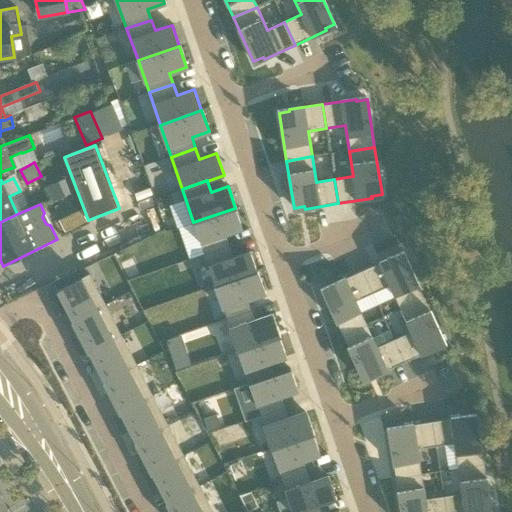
[(235,208),(193,222),(204,254),(229,246),(225,235),(242,229),(235,208)]
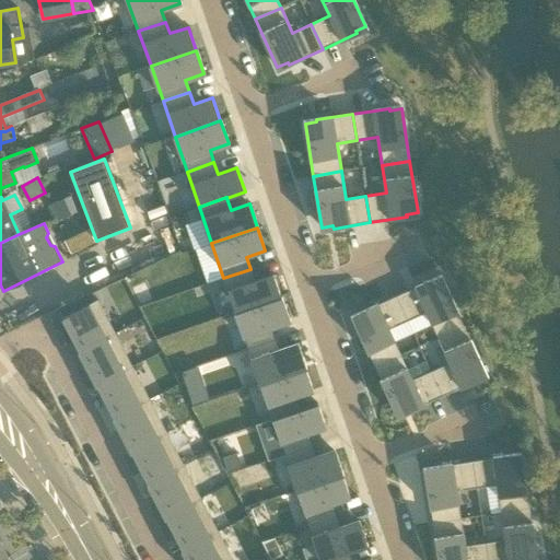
[(251,269),(223,278),(236,313),(281,298),(273,275),(255,281),(251,269)]
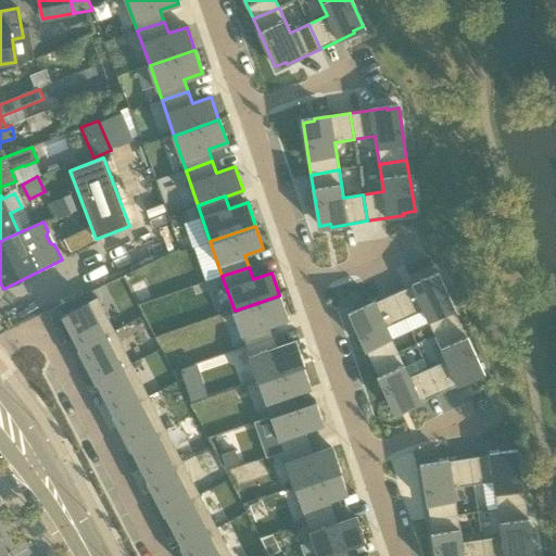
[(428,279),(394,294),(405,318),(424,311),(434,336),(460,324),(439,276),(428,281),(428,279)]
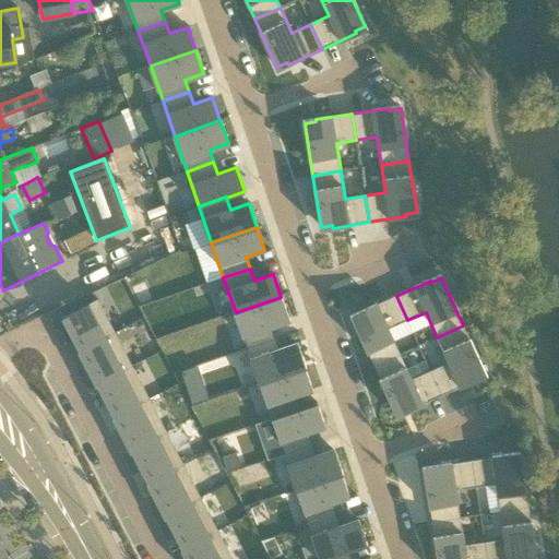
[(364,313),(353,318),(375,366),(400,354),(389,329),(407,320),(396,296),(363,311),(364,313)]
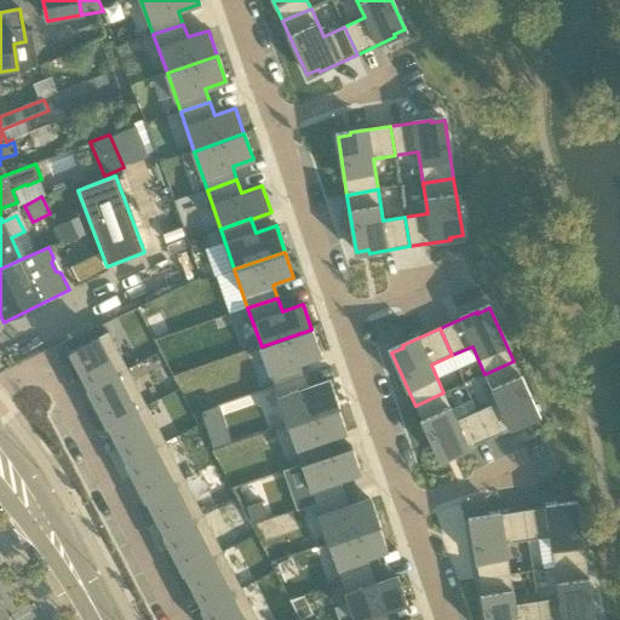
[(311,329),(262,346),(275,385),(304,375),(299,362),(320,355),(311,329)]
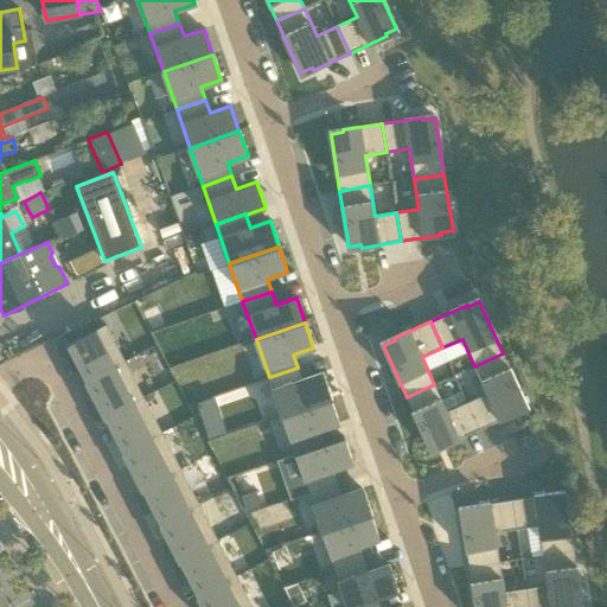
[(106,325),(68,345),(81,370),(95,363),(101,375),(125,362),(106,325)]
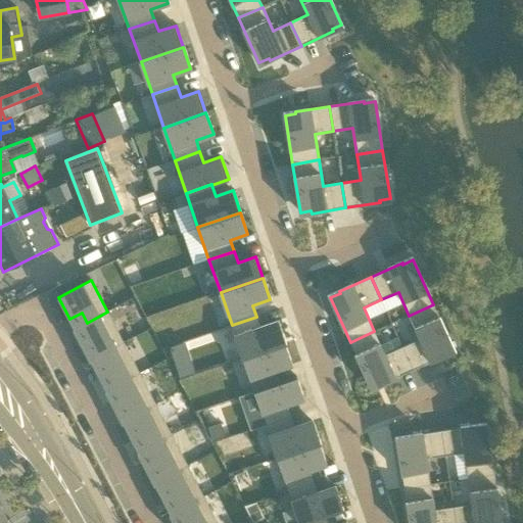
[(420,339),(402,347),(413,370),(444,355),(443,353),(454,349),(433,304),(409,316),(420,339)]
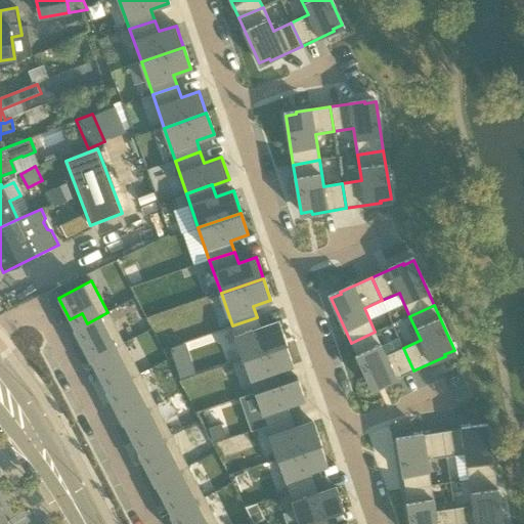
[(92,334),(80,340),(91,360),(124,343),(107,312),(87,323),(92,334)]
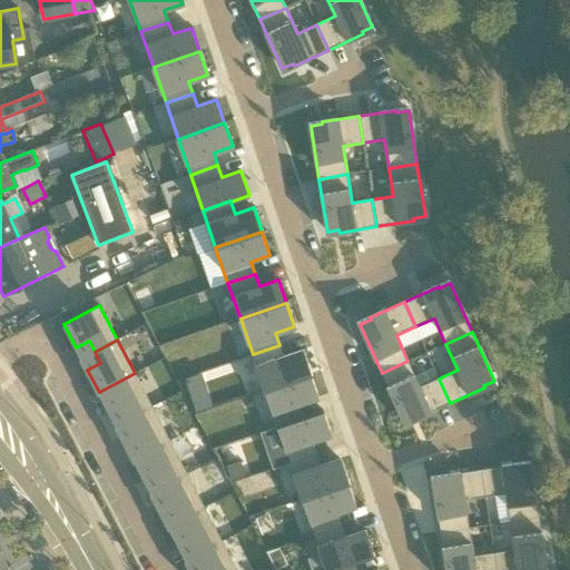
[(279,345),(253,354),(265,391),(311,374),(303,351),(284,357),(279,345)]
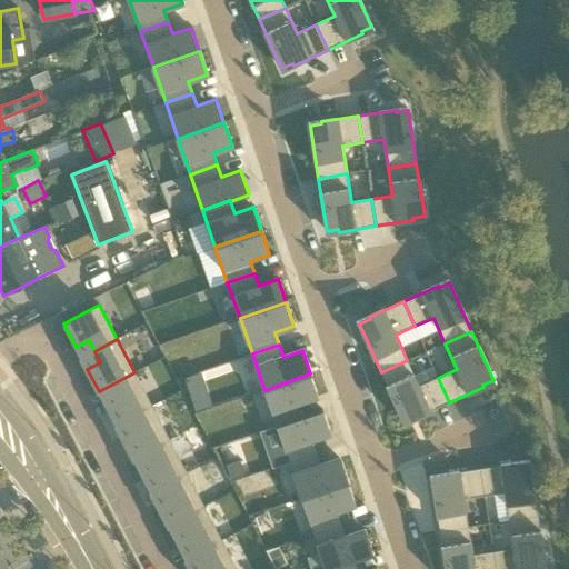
[(407,360),(381,372),(403,421),(413,416),(415,418),(449,402),(438,378),(419,386),(407,360)]
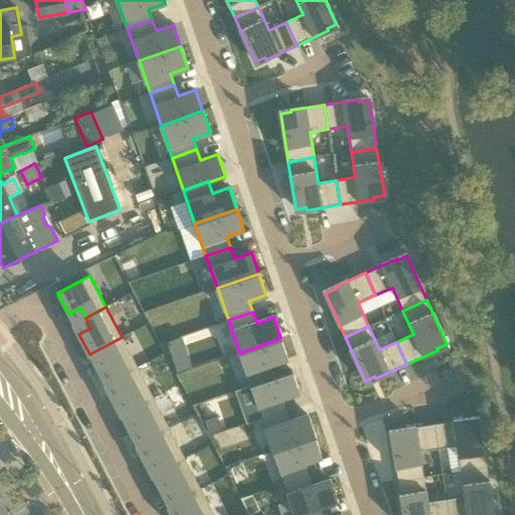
[(122,337),(90,354),(100,374),(112,368),(117,378),(138,367),(122,337)]
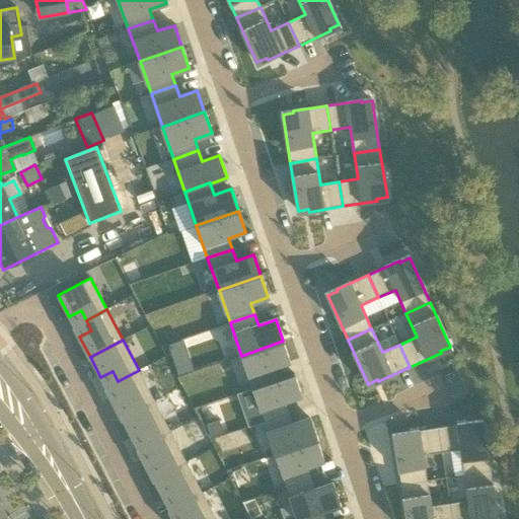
[(283,341),(241,356),(252,389),(278,380),(274,368),(291,363),(283,341)]
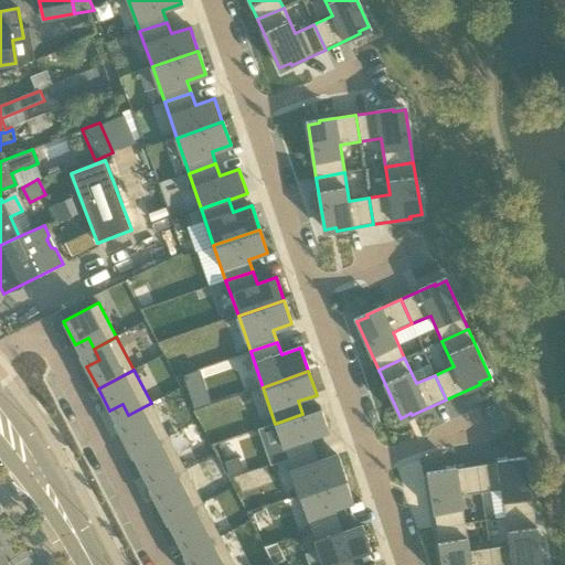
[(134,426),(120,433),(132,455),(168,437),(151,403),(128,415),(134,426)]
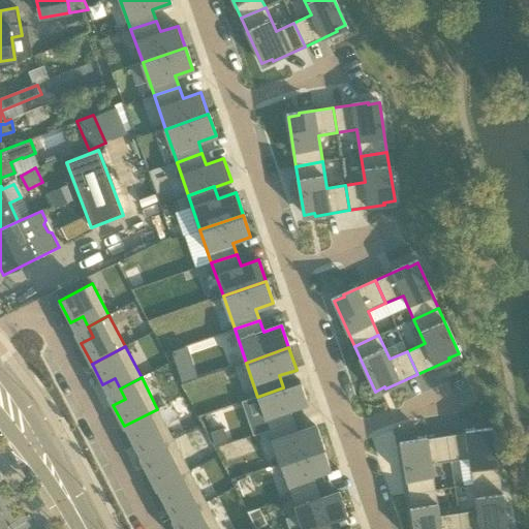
[(283,387),(257,397),(269,430),(294,422),(290,410),(308,404),(300,381),(283,387)]
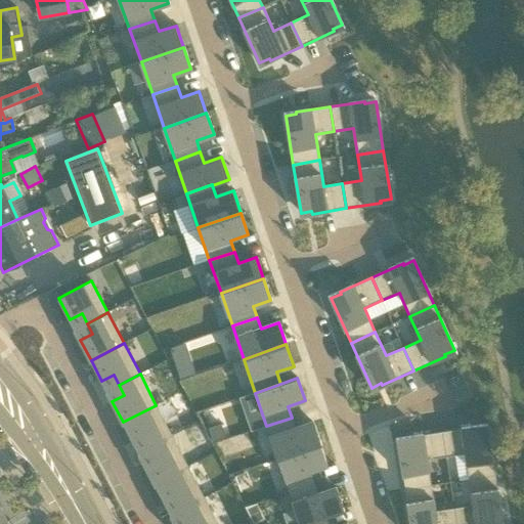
[(156,405),(123,422),(133,442),(145,436),(151,446),(172,436),(156,405)]
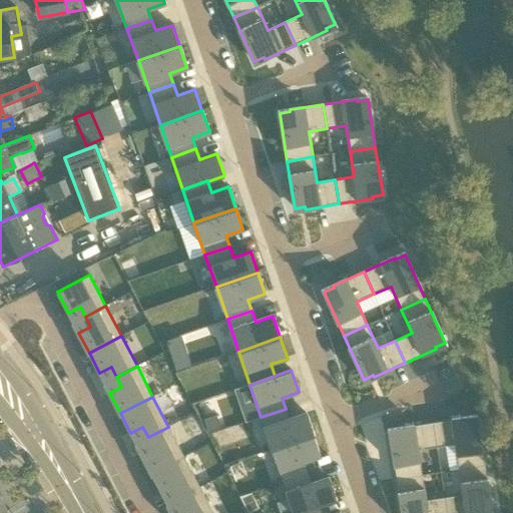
[(286,409),(261,417),(272,449),(314,435),(307,413),(290,419),(286,409)]
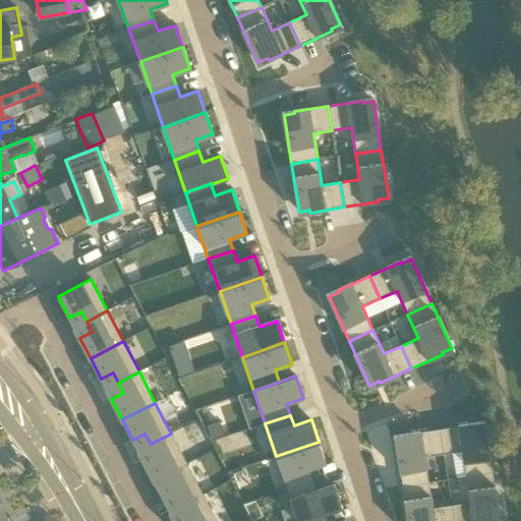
[(474,423),(440,428),(444,454),(462,451),(466,476),(493,472),(484,424),(474,425),(474,423)]
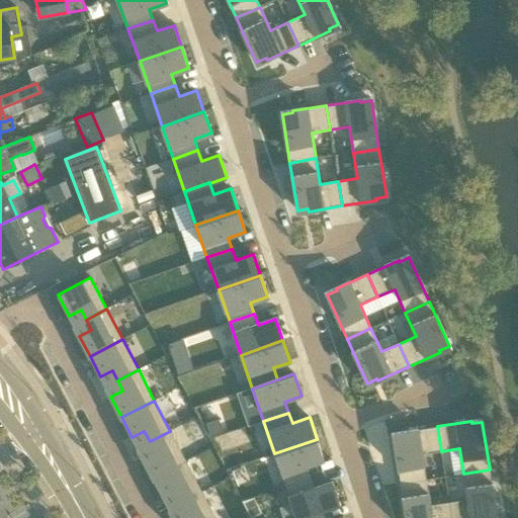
[(404,434),(393,436),(401,484),(426,480),(422,454),(441,451),(437,426),(403,432),(404,434)]
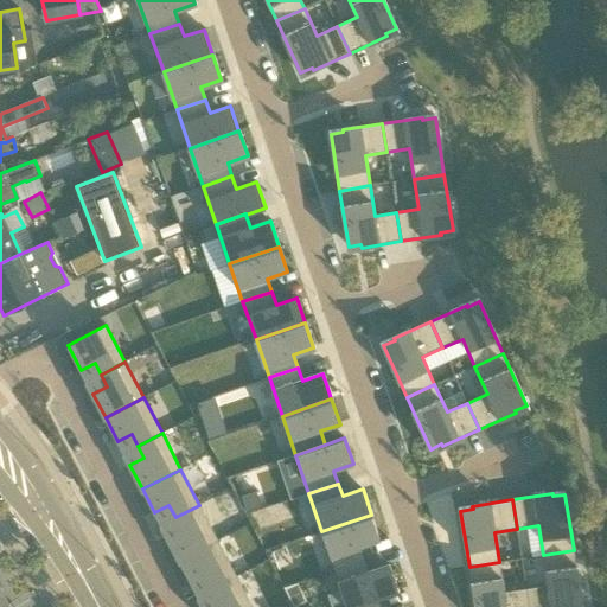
[(181,530),(167,537),(179,561),(218,541),(199,505),(176,517),(181,530)]
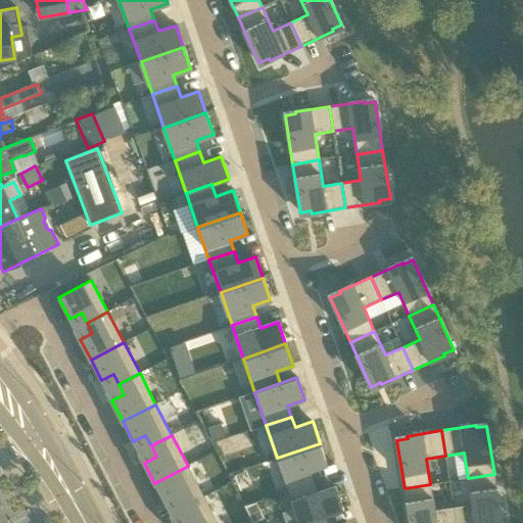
[(320,443),(277,458),(289,490),(314,482),(310,471),(327,465),(320,443)]
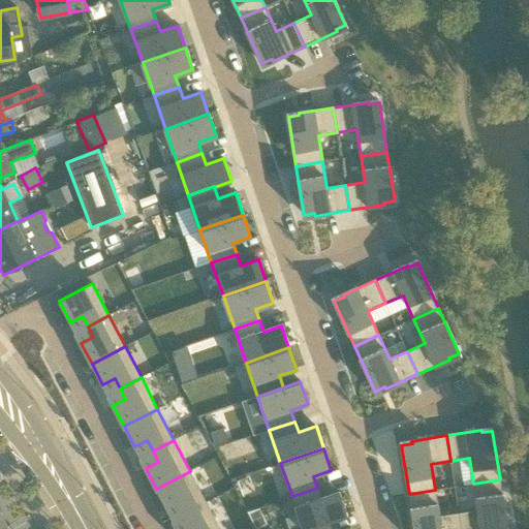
[(190,471),(156,489),(167,509),(180,503),(185,514),(207,502),(190,471)]
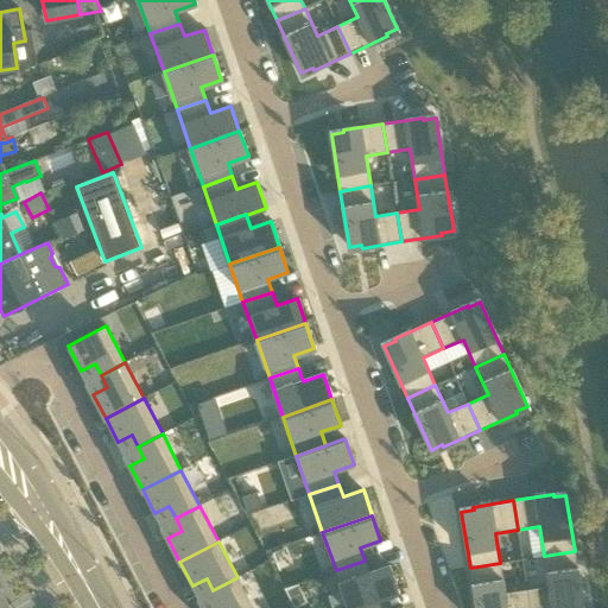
[(549,586),(527,589),(530,607),(580,607),(583,607),(575,551),(544,556),(549,586)]
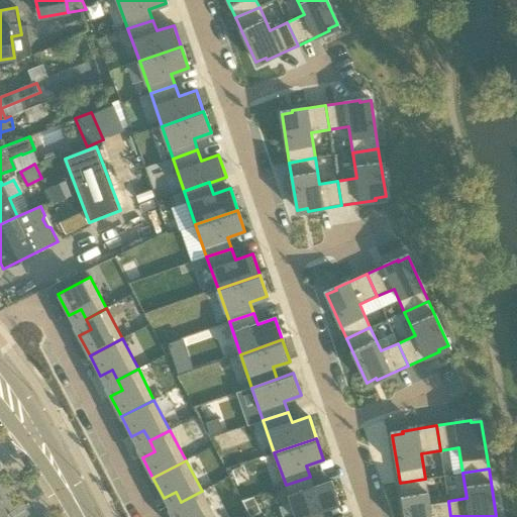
[(310,477),(286,485),(296,516),(298,516),(321,509),(321,510),(338,504),(331,482),(314,488),(310,477)]
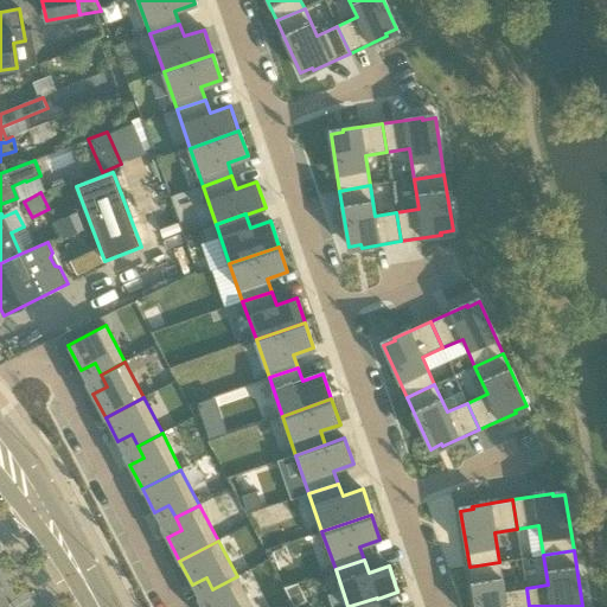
[(499,562),(470,567),(475,606),(529,606),(526,588),(504,592),(499,562)]
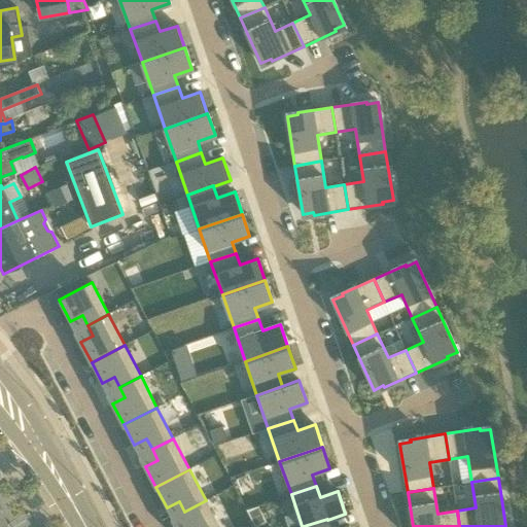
[(189,522),(179,526),(219,526),(206,500),(184,512),(189,522)]
